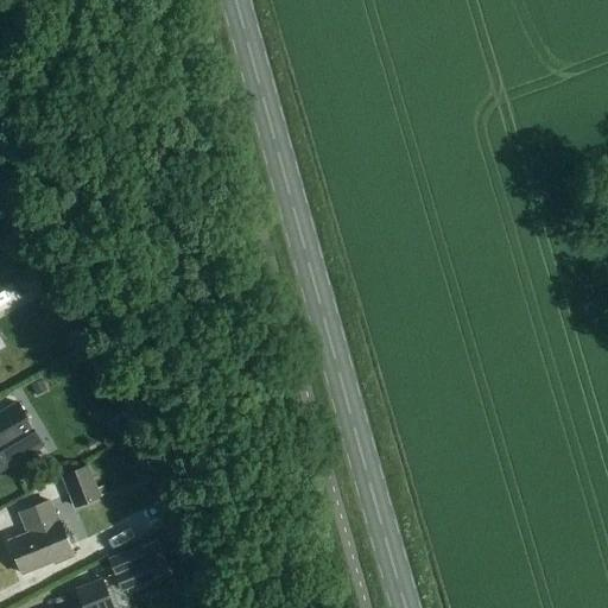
[(24,280),(30,295),(52,285),(45,270),(24,280)]
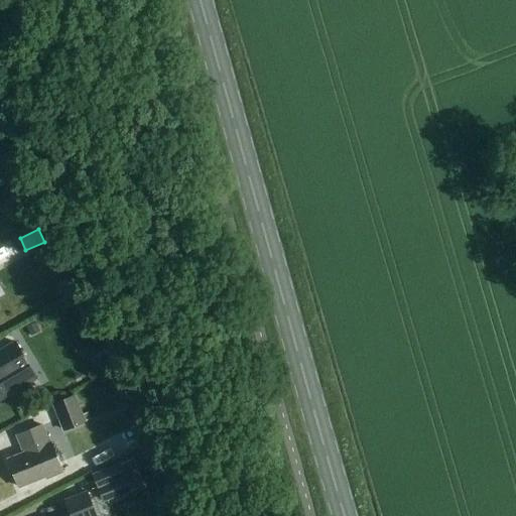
[(67,279),(58,284),(66,298),(75,293),(67,279)]
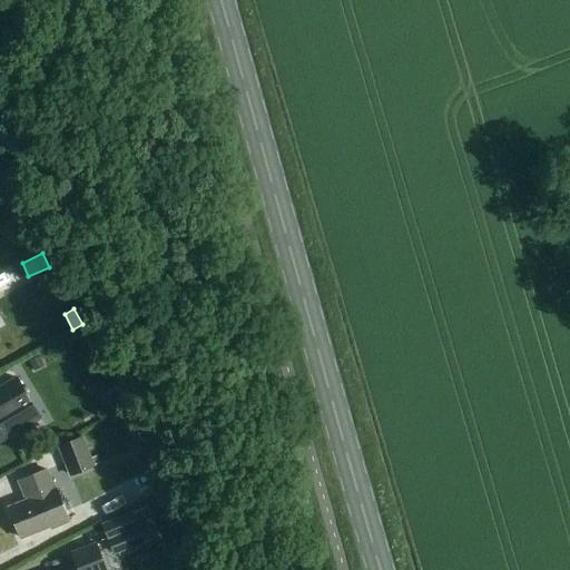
[(42,367),(45,366),(40,356),(29,361),(35,371),(42,367)]
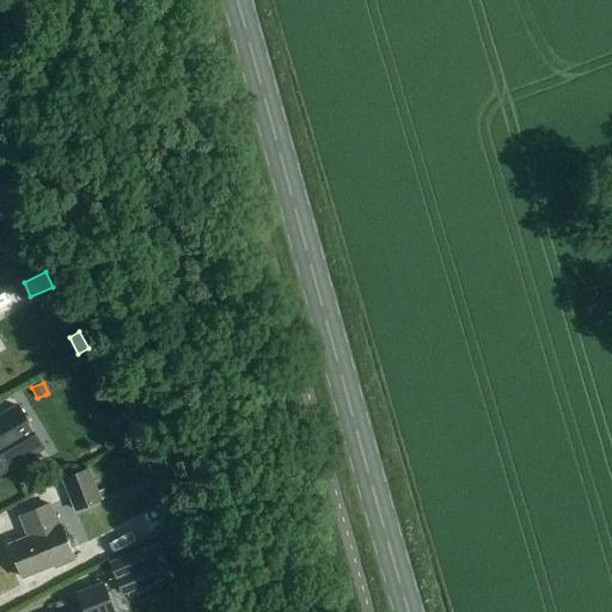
[(0,473),(42,448),(18,409),(0,418),(0,473)]
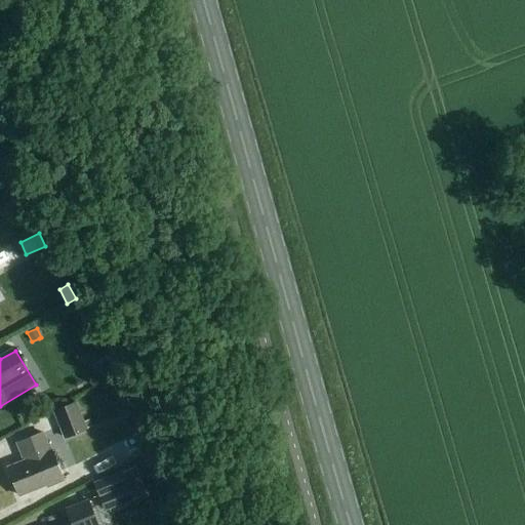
[(53,410),(66,439),(87,430),(76,401),(53,410)]
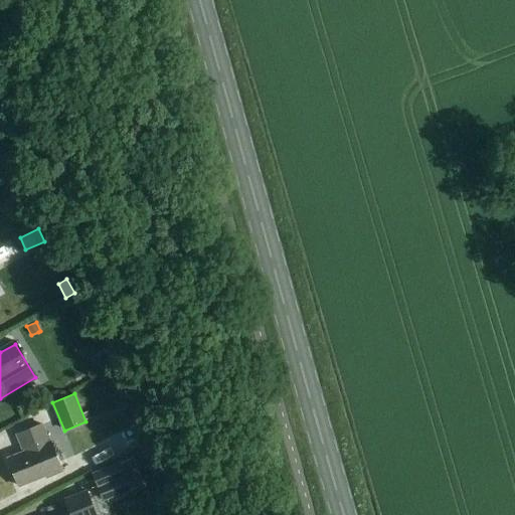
[(123,409),(126,419),(134,416),(131,407),(123,409)]
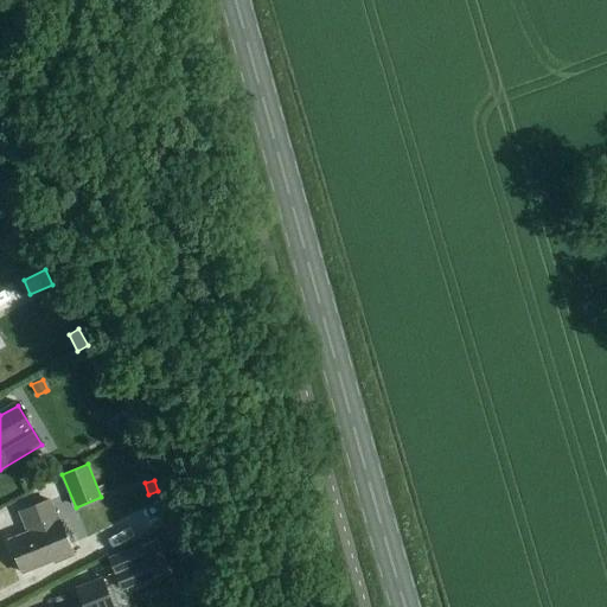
[(57,522),(49,502),(19,513),(26,534),(8,541),(21,574),(52,562),(53,564),(72,556),(58,521),(57,522)]
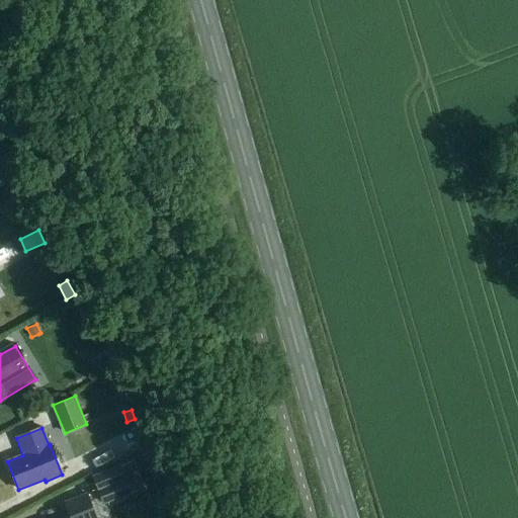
[(133,493),(145,488),(134,461),(121,466),(121,464),(93,477),(104,504),(133,493)]
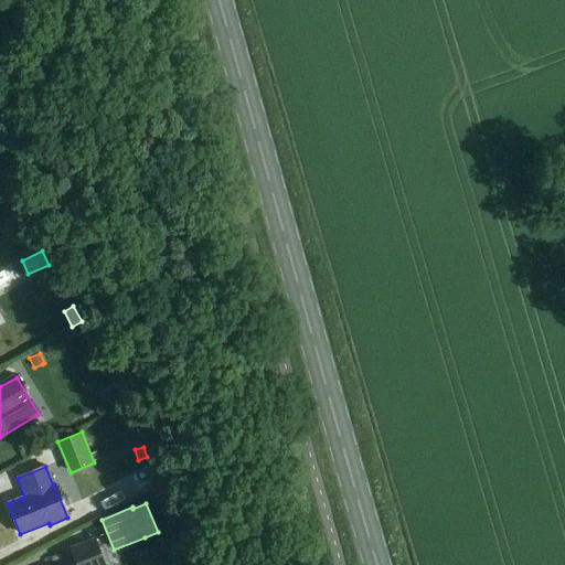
[(106,564),(96,537),(74,545),(80,562),(78,562),(71,564),(106,564)]
